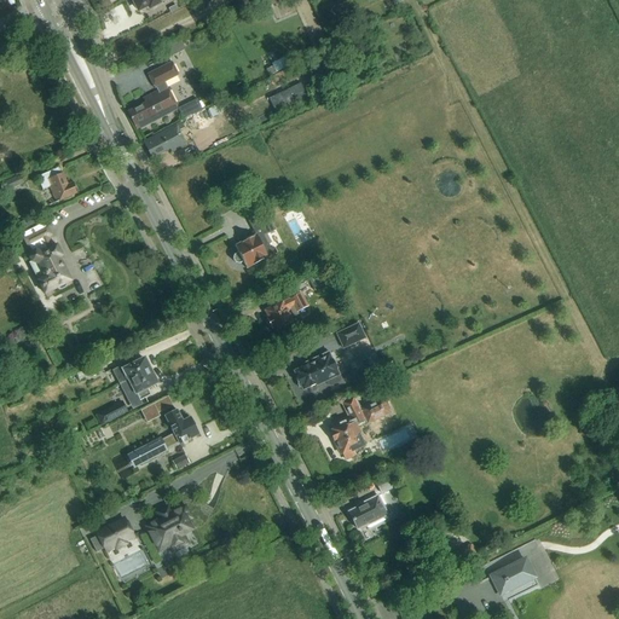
[(132,0),(138,11),(148,6),(149,9),(158,4),(156,0),(132,0)]
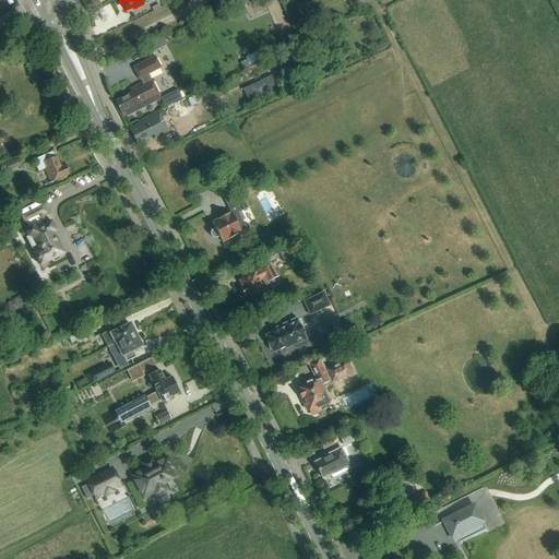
[(260,52),(250,56),(252,63),(262,60),(260,52)]
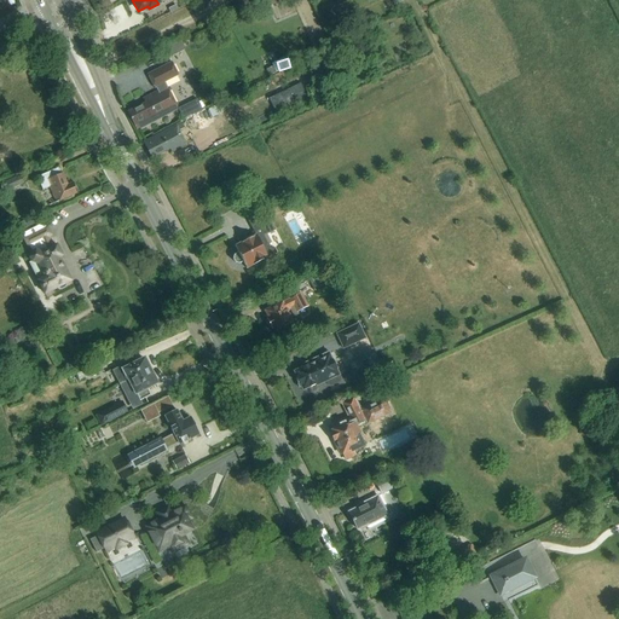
[(172,62),(148,74),(156,90),(156,88),(158,92),(143,99),(145,104),(128,113),(138,131),(179,109),(171,91),(169,92),(165,84),(179,76),(172,62)]
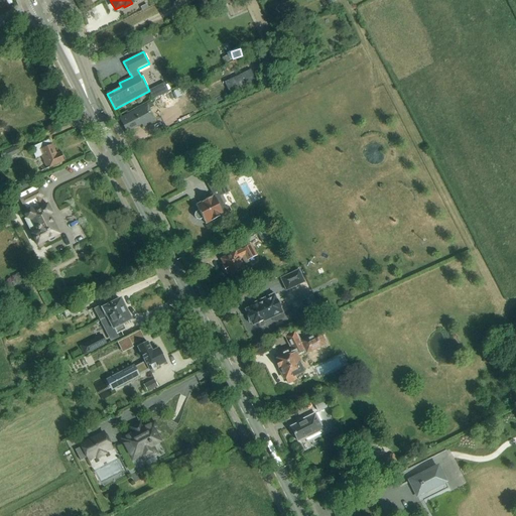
[(49,74),(46,73),(39,76),(44,85),(49,82),(51,78),(49,74)]
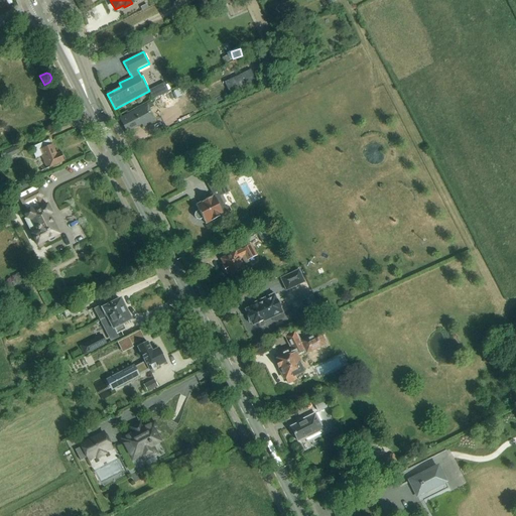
[(241,87),(236,76),(209,89),(214,99),(241,87)]
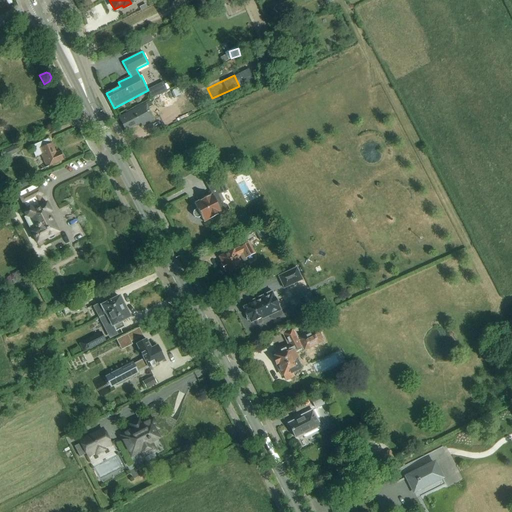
[(164,81),(148,89),(152,98),(168,91),(164,81)]
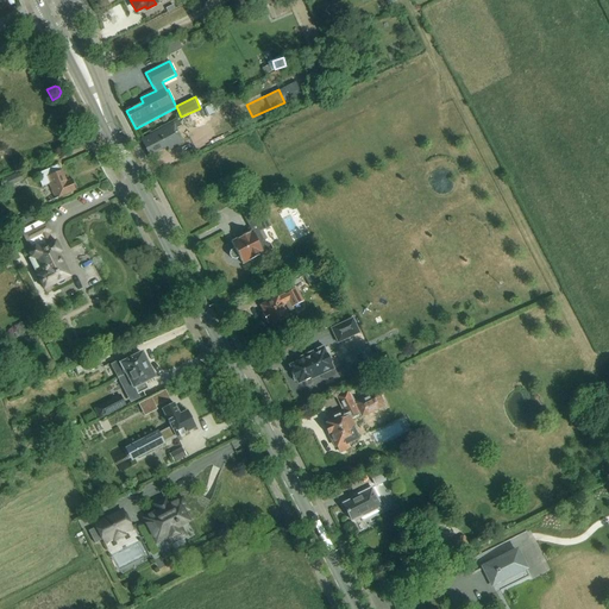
[(208,121),(202,107),(189,114),(196,127),(208,121)]
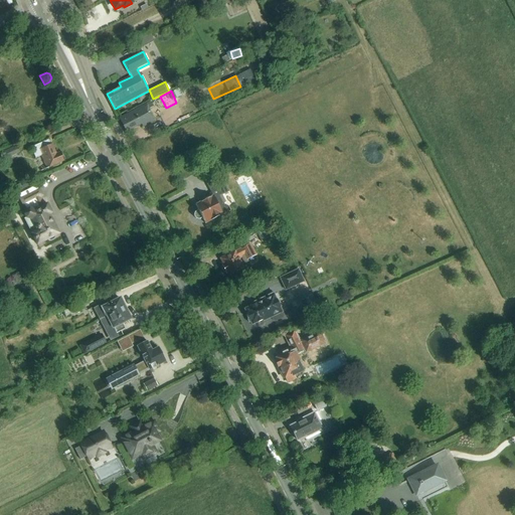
[(151,102),(120,118),(127,132),(141,125),(143,128),(156,121),(150,109),(154,107),(151,102)]
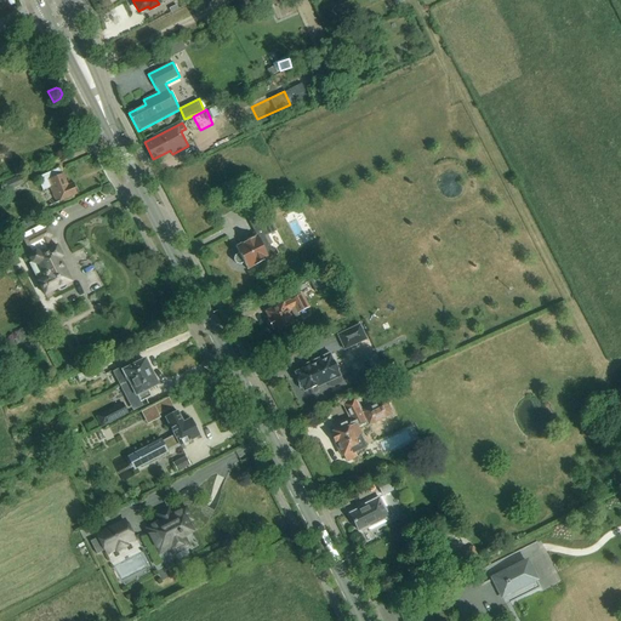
[(58,170),(36,178),(41,191),(49,188),(56,203),(77,194),(72,184),(67,186),(62,175),(60,176),(58,170)]
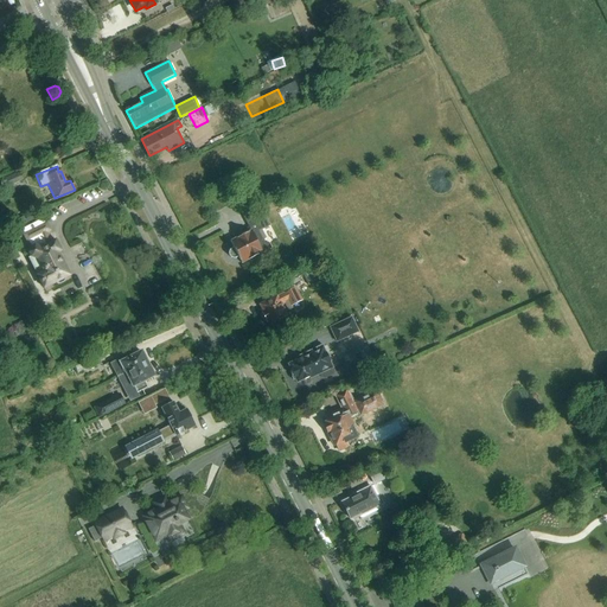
[(21,171),(5,179),(8,187),(25,180),(21,171)]
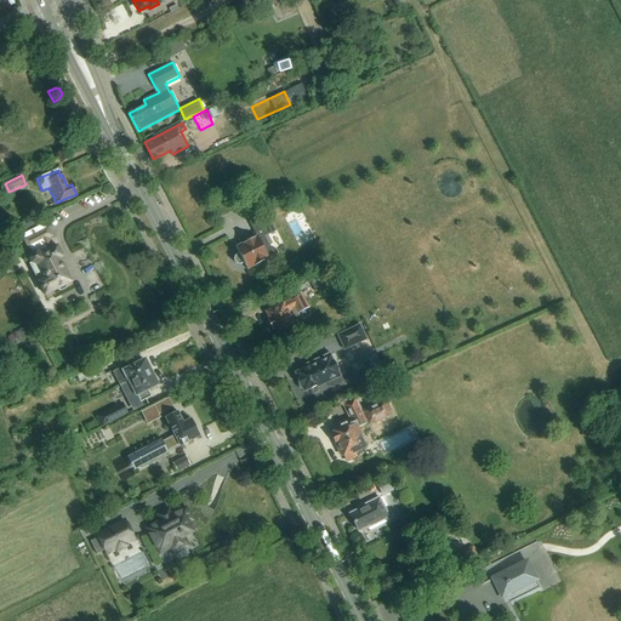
[(234,256),(234,260),(235,263),(238,265),(240,265),(241,265),(244,263),(248,269),(277,255),(274,249),(272,250),(265,237),(277,231),(272,222),(254,231),(256,237),(235,248),(239,254),(237,255),(234,256)]
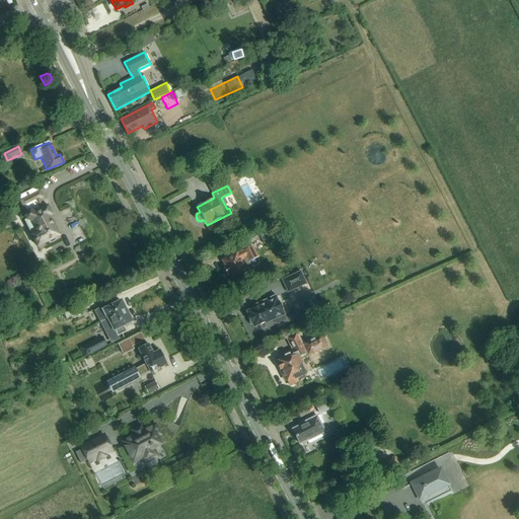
[(40,191),(21,201),(24,207),(36,201),(41,210),(35,212),(32,210),(27,213),(26,218),(27,219),(24,220),(38,246),(48,241),(51,243),(55,241),(55,237),(59,235),(49,217),(52,215),(48,206),(45,208),(41,199),(44,198),(40,191)]
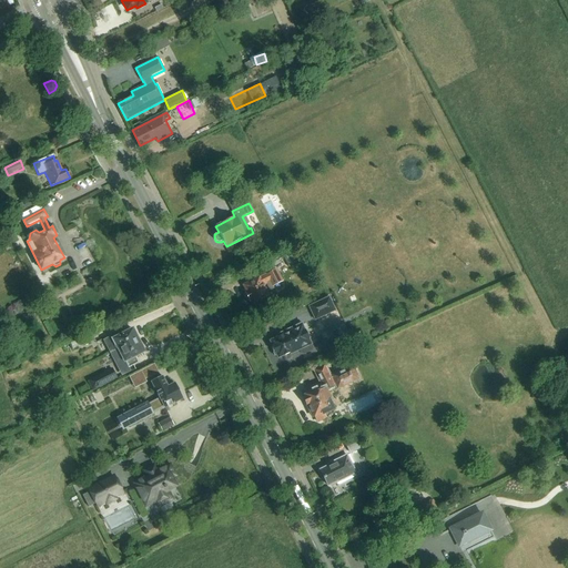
[(284,255),(277,242),(266,247),(272,261),(284,255)]
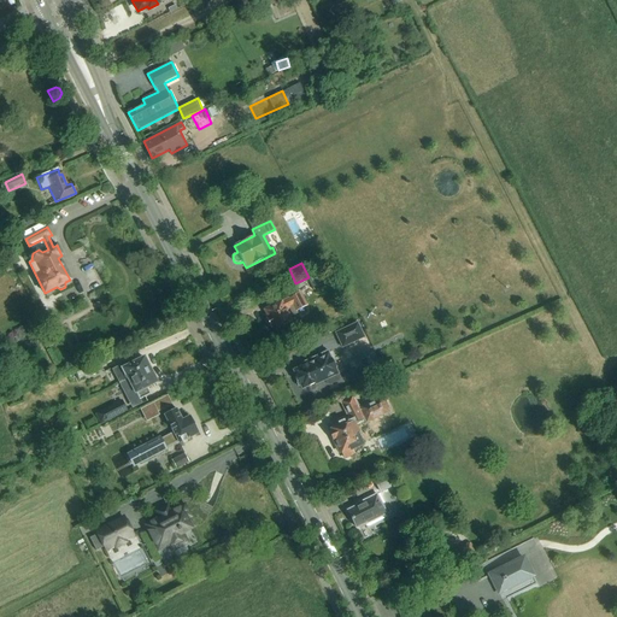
[(327,285),(321,271),(309,277),(315,291),(327,285)]
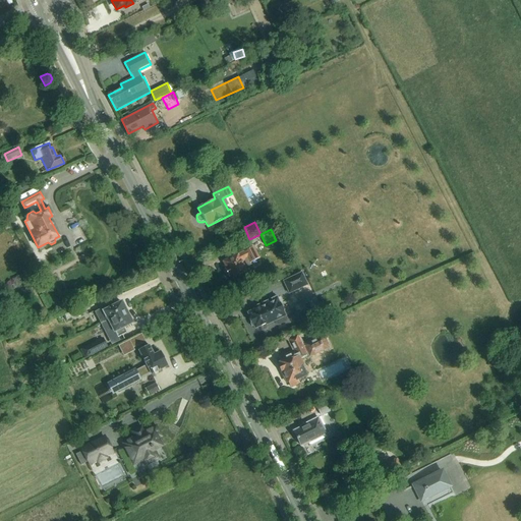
[(244,268),(251,265),(250,263),(258,258),(252,247),(238,255),(237,254),(223,262),(226,268),(224,269),(225,270),(223,271),(226,277),(228,276),(229,277),(230,276),(233,281),(247,274),(244,268)]
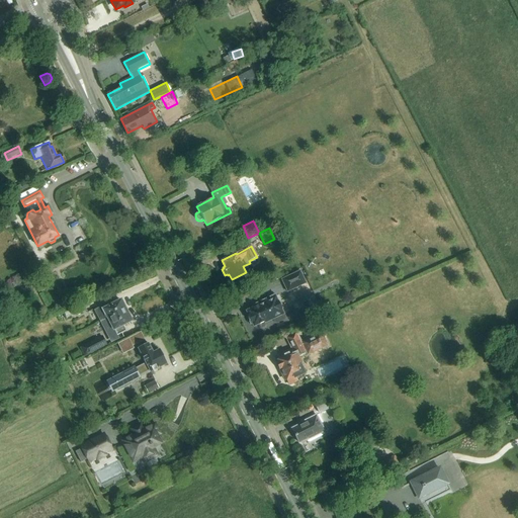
[(306,283),(300,271),(282,280),(287,292),(306,283)]
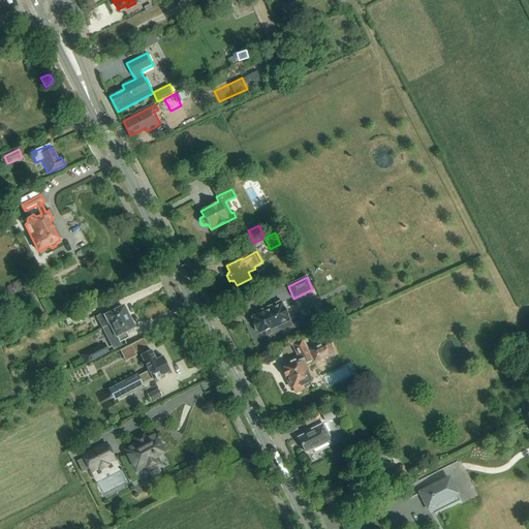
[(263,309),(265,311),(251,317),(255,327),(254,329),(255,332),(257,332),(258,334),(263,332),(265,335),(268,337),(271,335),(272,333),(271,330),(278,327),(280,330),(282,331),(290,327),(291,324),(284,308),(281,309),(278,302),(263,309)]
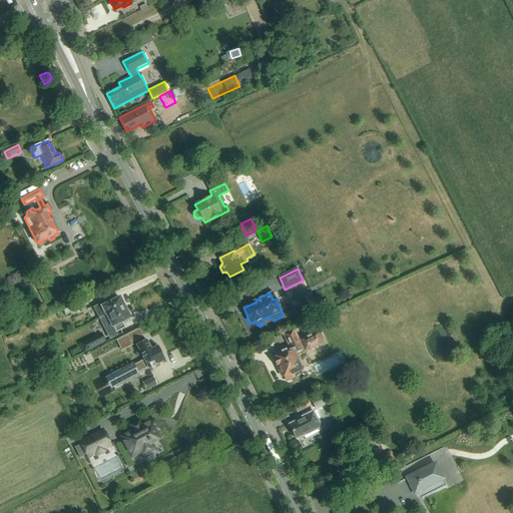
[(93,308),(99,319),(125,306),(121,300),(120,300),(119,298),(108,303),(107,301),(93,308)]
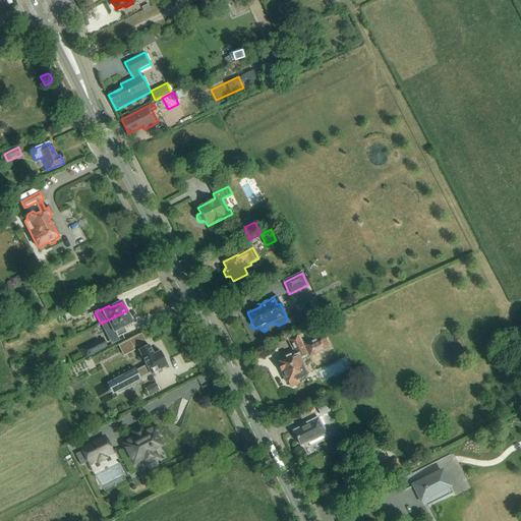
[(75,317),(87,312),(84,306),(73,310),(75,317)]
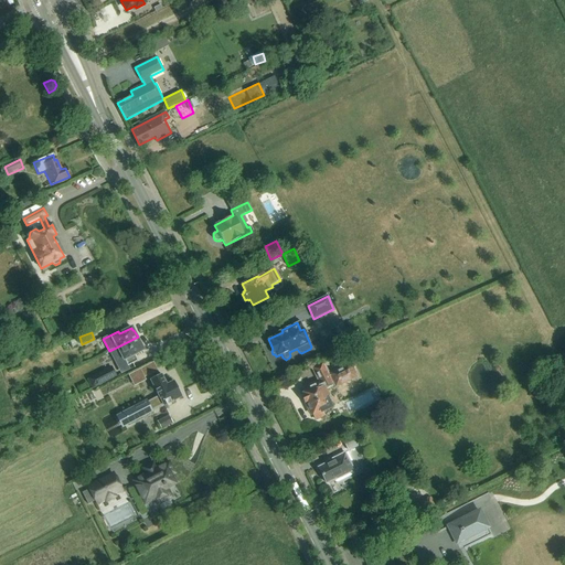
[(137,361),(135,355),(142,351),(141,348),(142,348),(138,337),(109,351),(120,374),(129,370),(127,366),(137,361)]
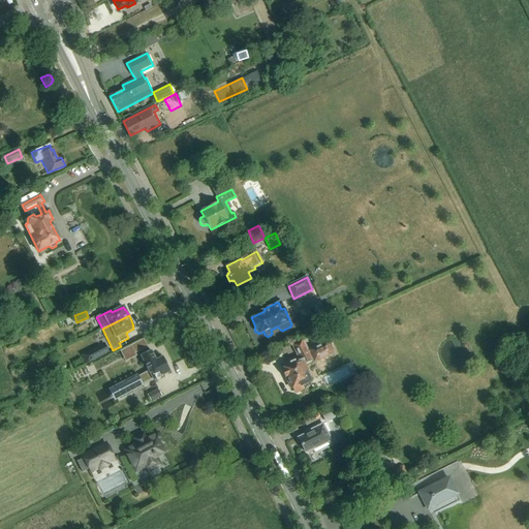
[(72,317),(66,319),(68,325),(74,322),(72,317)]
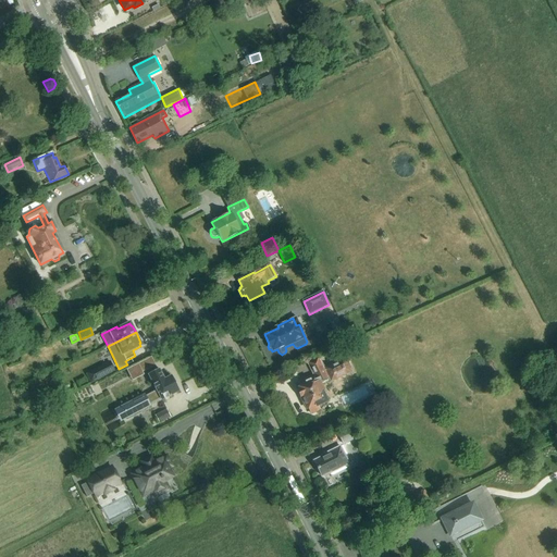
[(301,386),(297,390),(297,391),(297,392),(297,393),(298,395),(299,397),(300,397),(306,408),(308,407),(311,413),(319,410),(317,406),(326,401),(322,393),(323,393),(319,382),(329,376),(331,381),(353,371),(345,357),(324,368),(319,358),(308,363),(314,375),(299,383),(301,386)]
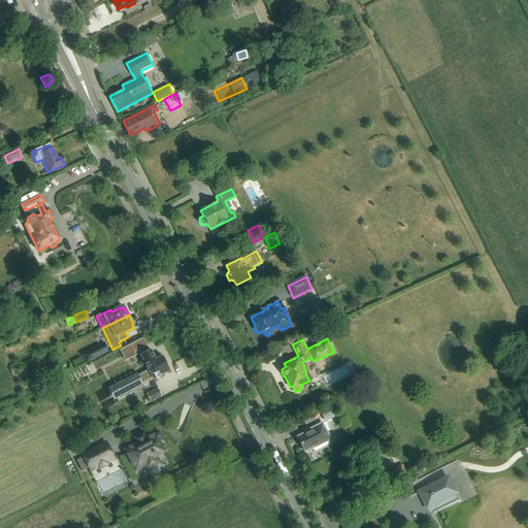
[(143,339),(132,345),(135,353),(147,347),(143,339)]
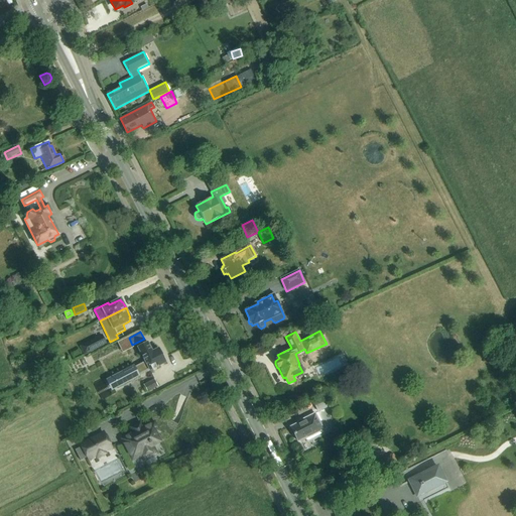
[(102,334),(80,346),(85,355),(107,344),(102,334)]
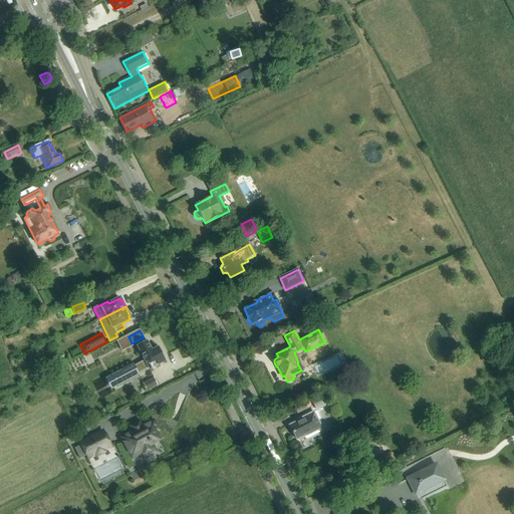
[(148,340),(138,346),(145,360),(135,365),(134,363),(113,374),(119,384),(140,374),(139,372),(149,367),(150,369),(166,360),(158,347),(153,350),(148,340)]
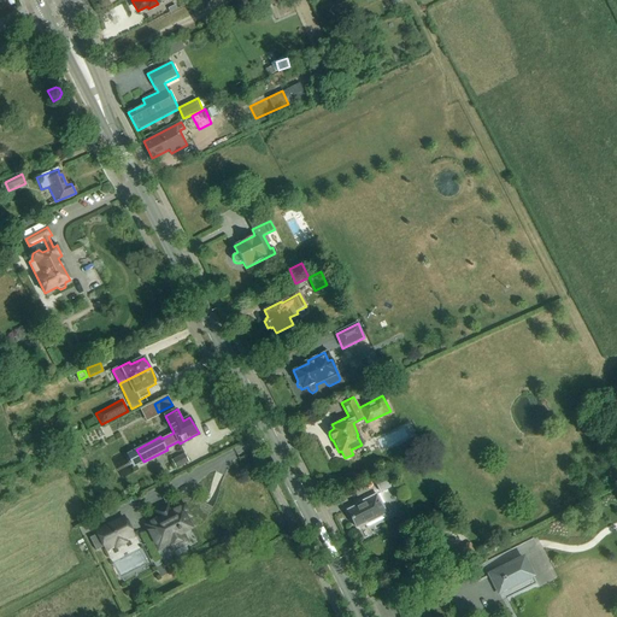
[(184,454),(171,460),(176,469),(189,463),(184,454)]
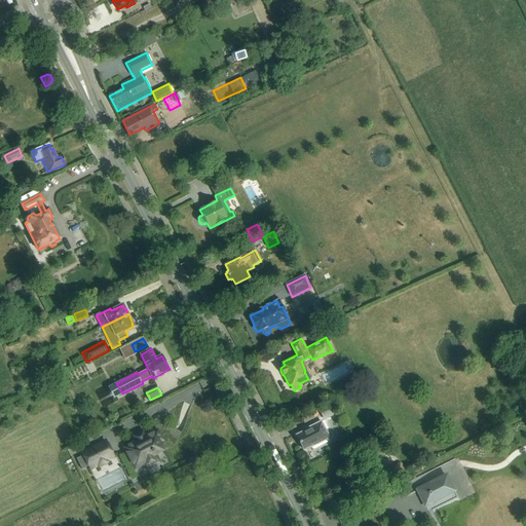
[(331,410),(322,415),(324,420),(334,415),(331,410)]
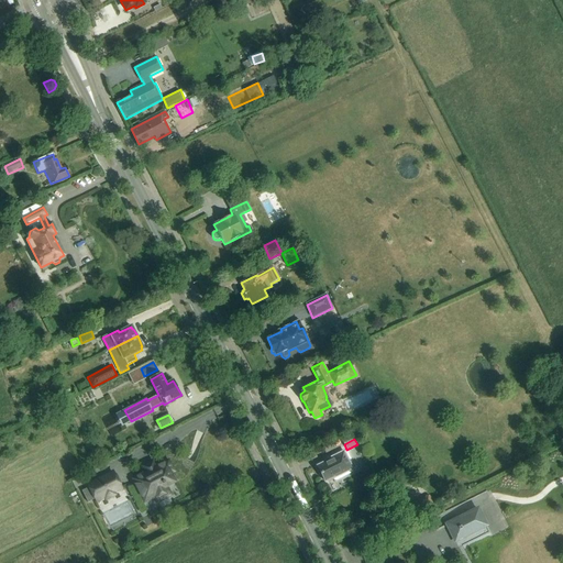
[(328,460),(328,461),(317,466),(324,482),(334,477),(334,478),(352,468),(343,452),(328,460)]
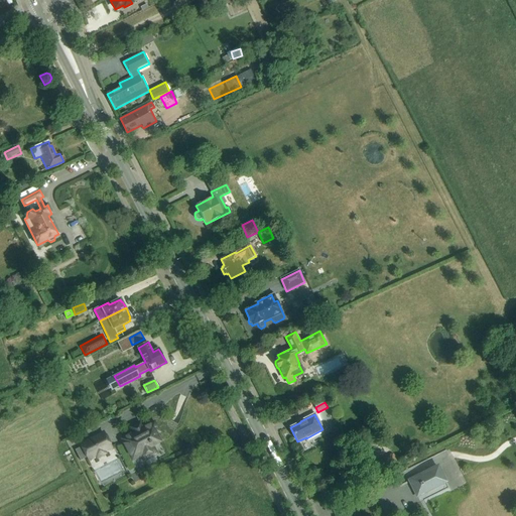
[(131,428),(134,433),(123,439),(132,458),(141,453),(142,456),(153,450),(152,446),(161,442),(156,433),(158,432),(154,423),(143,429),(140,423),(131,428)]
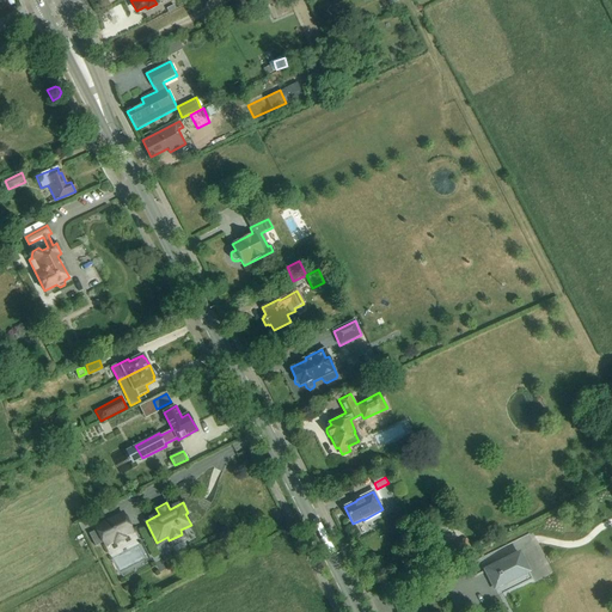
[(123,536),(132,532),(123,514),(97,527),(106,545),(115,540),(112,536),(121,532),(123,536)]
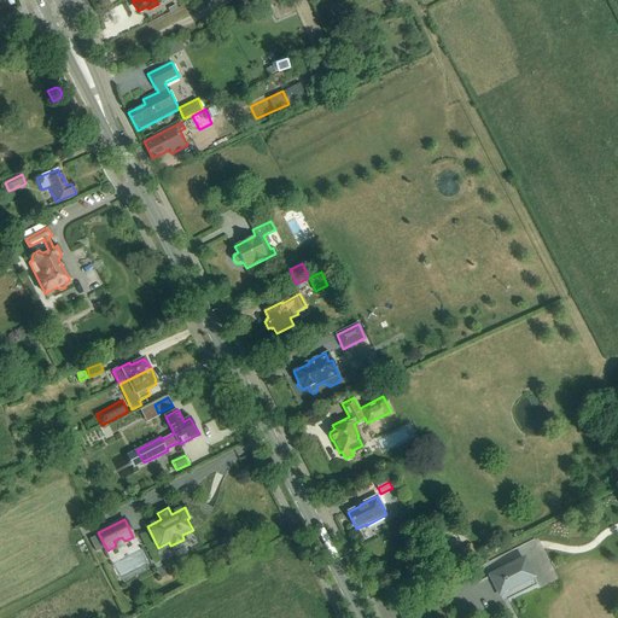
[(495,573),(503,592),(538,575),(529,557),(495,573)]
